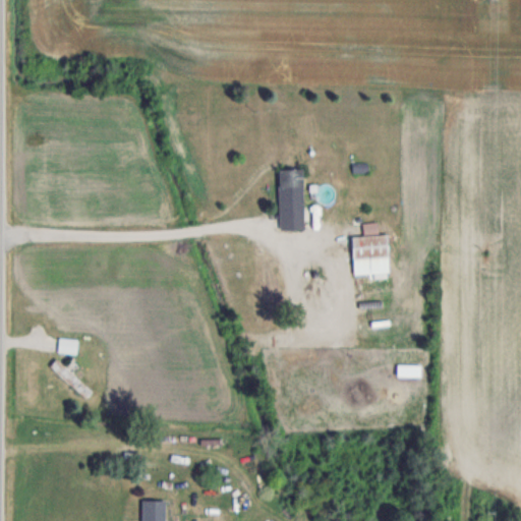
[(278,169),(279,230),(303,229),(302,169),(278,169)]
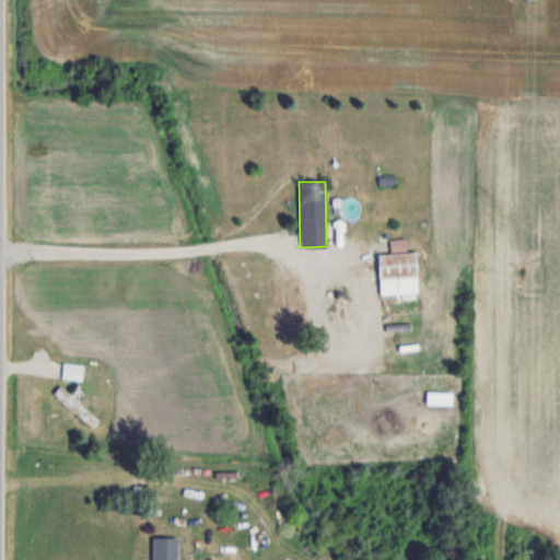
[(416,252),(395,252),(395,238),(377,240),(380,294),(417,293),(416,252)]
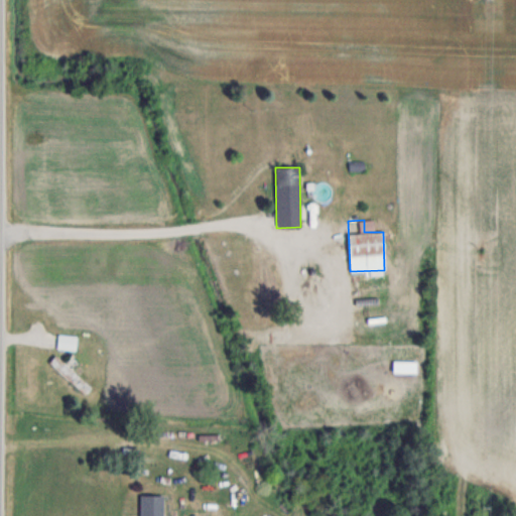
[(61,349),(75,350),(76,339),(62,338),(61,349)]
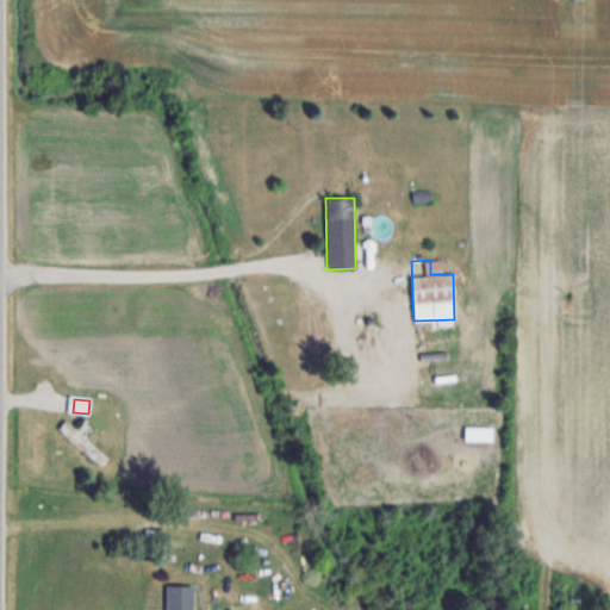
[(107,459),(67,419),(58,428),(99,467),(107,459)]
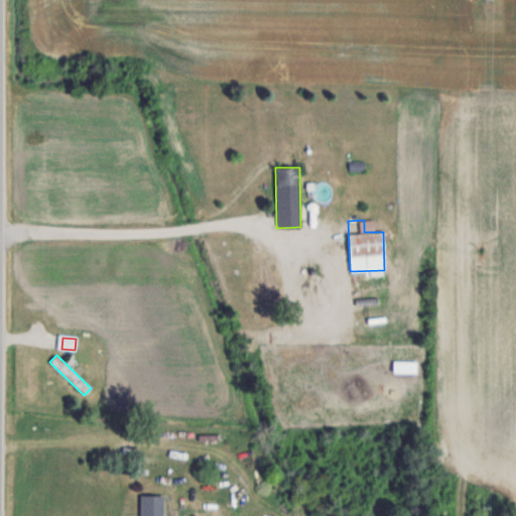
[(162,515),(163,494),(140,494),(140,515),(162,515)]
